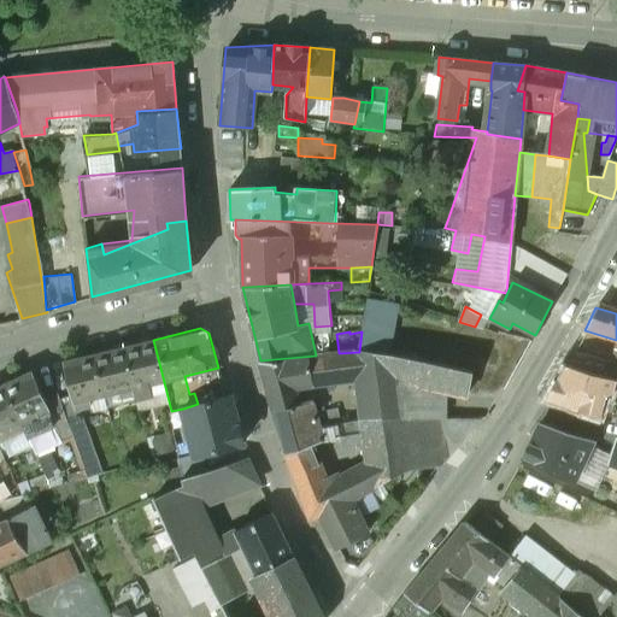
[(153,340),(123,347),(133,388),(136,399),(153,394),(152,391),(165,387),(153,340)]
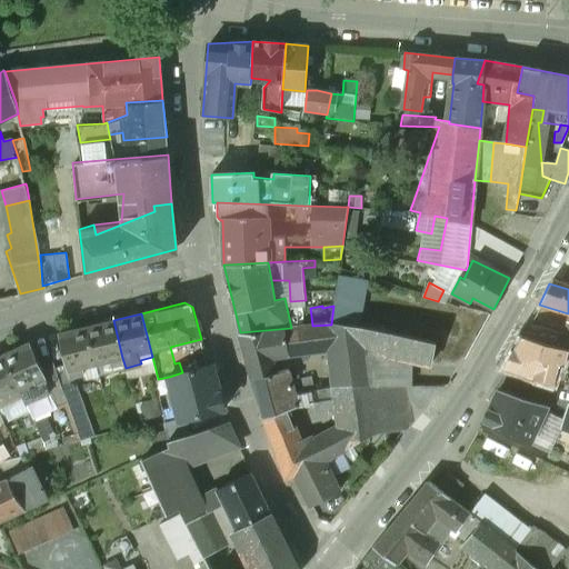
[(113,320),(87,327),(97,365),(122,358),(113,320)]
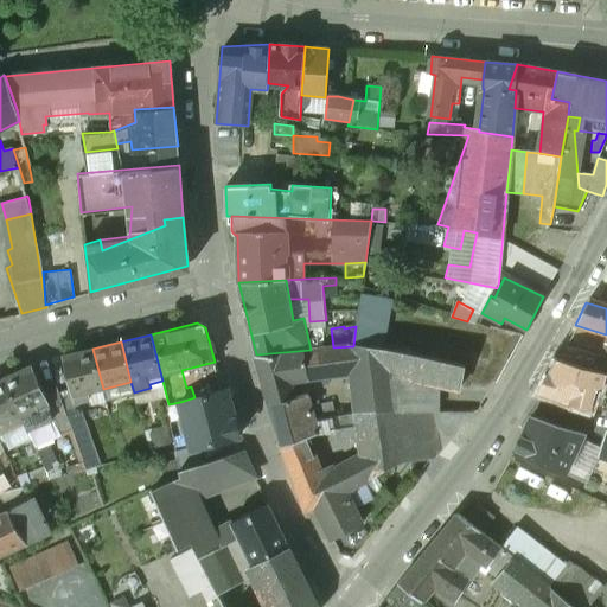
[(311,350),(256,355),(270,404),(295,398),(291,382),(353,372),(353,346),(333,347),(311,350)]
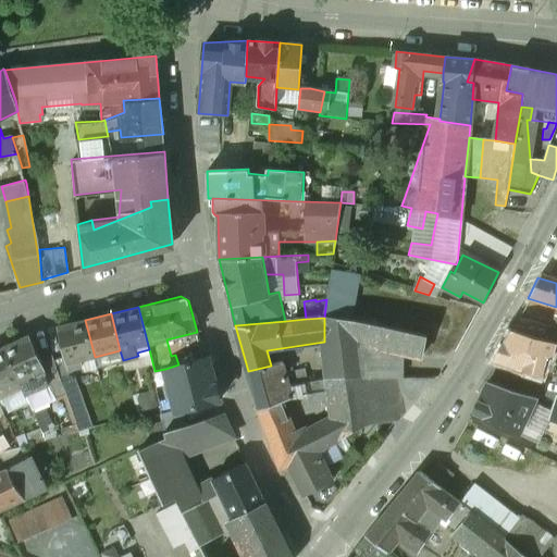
[(429,335),(355,320),(324,318),(324,342),(329,378),(362,376),(372,378),(390,378),(399,378),(404,351),(424,356),(429,335)]
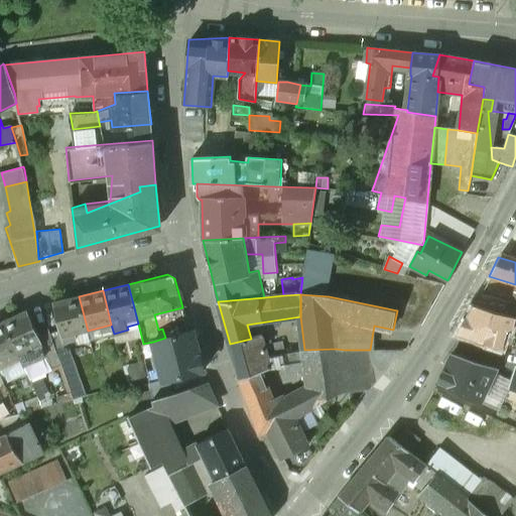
[(79,296),(54,303),(59,331),(62,343),(65,343),(77,339),(76,334),(88,331),(79,296)]
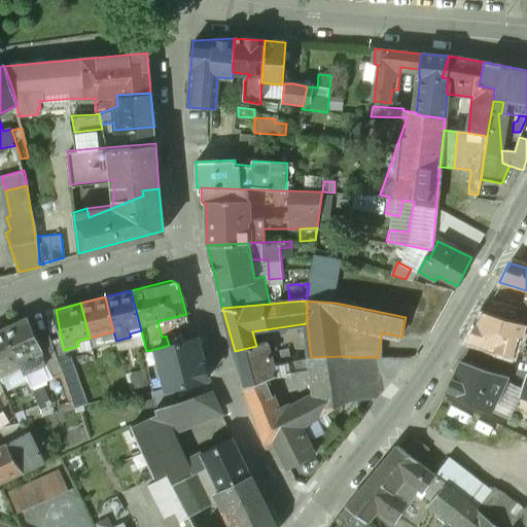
[(526,324),(484,313),(471,340),(497,347),(497,348),(512,352),(517,335),(524,332),(525,329),(526,324)]
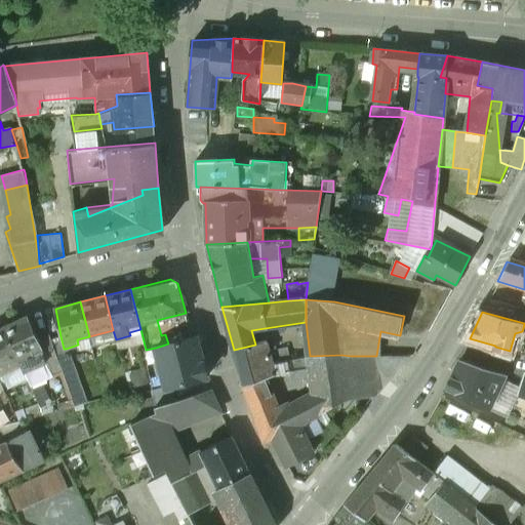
[(28,317),(3,327),(18,360),(24,372),(44,364),(46,363),(42,356),(44,355),(37,338),(28,317)]
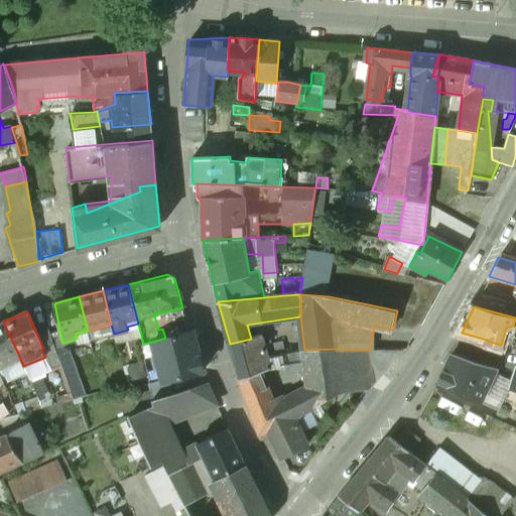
[(184,315),(168,319),(169,323),(161,325),(162,329),(165,338),(188,332),(184,315)]
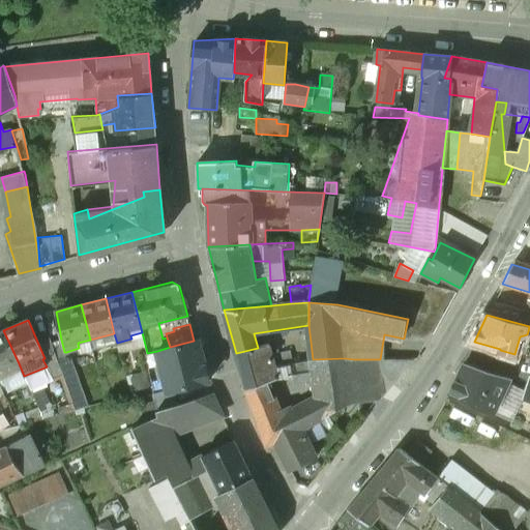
[(3,330),(0,331),(0,372),(19,363),(3,330)]
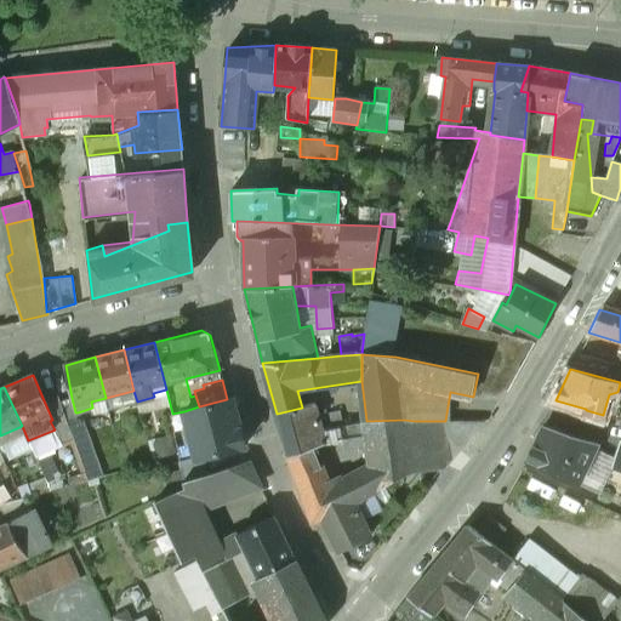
[(61,403),(57,394),(44,400),(52,420),(50,421),(55,429),(52,431),(58,444),(73,438),(61,403)]
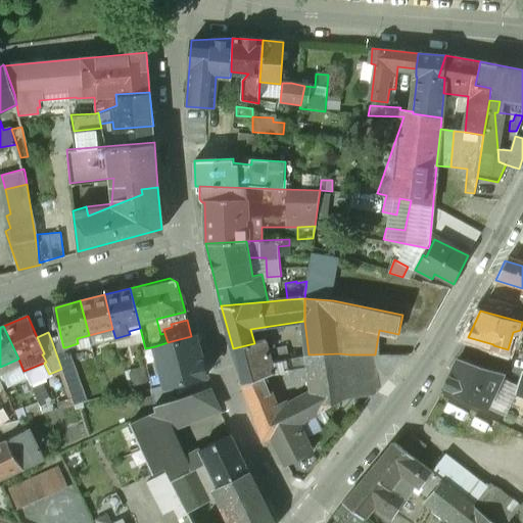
[(87,400),(65,347),(63,347),(60,335),(51,339),(61,369),(74,405),(87,400)]
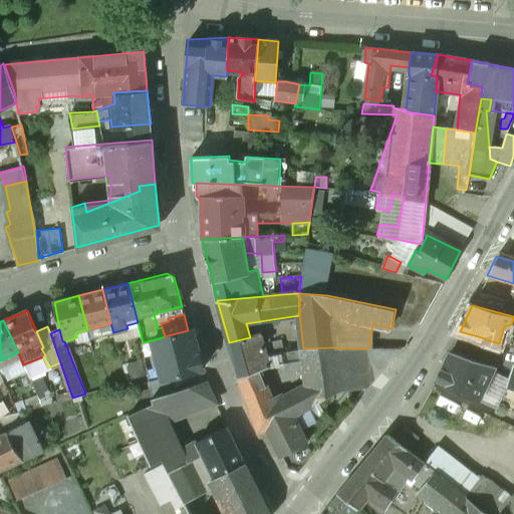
[(165,336),(153,340),(156,354),(152,355),(155,368),(160,367),(162,377),(163,379),(169,377),(201,368),(202,369),(203,368),(199,354),(198,352),(192,329),(188,330),(165,336)]
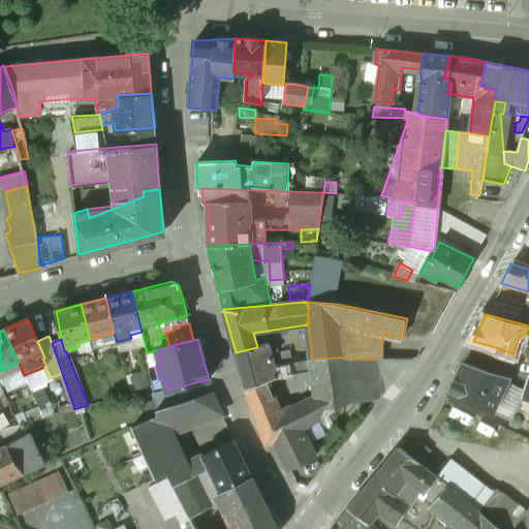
[(257,347),(236,352),(246,390),(269,381),(278,378),(297,373),(314,370),(312,359),(290,364),(275,367),(273,358),(270,344),(257,347)]
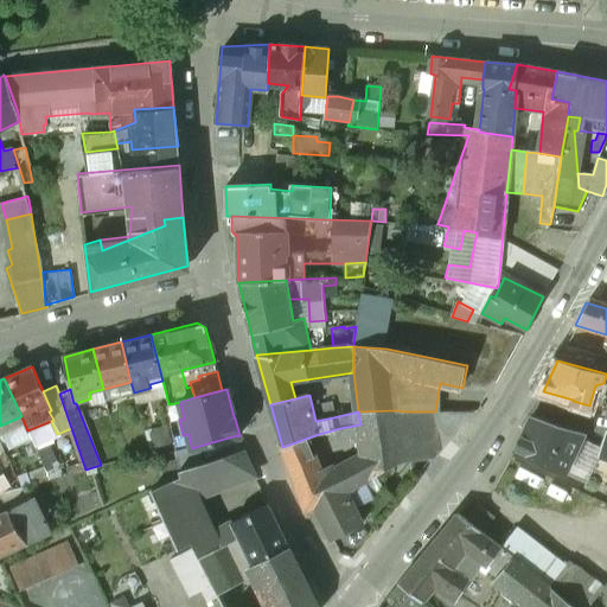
[(324,409),(313,410),(315,421),(333,417),(332,410),(325,411),(324,409)]
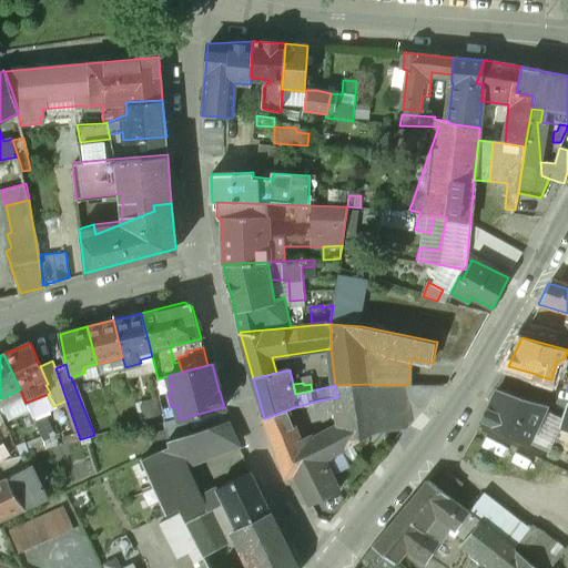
[(369,384),(335,385),(337,397),(342,424),(354,444),(377,433),(376,425),(373,402),(382,402),(379,385),(369,384)]
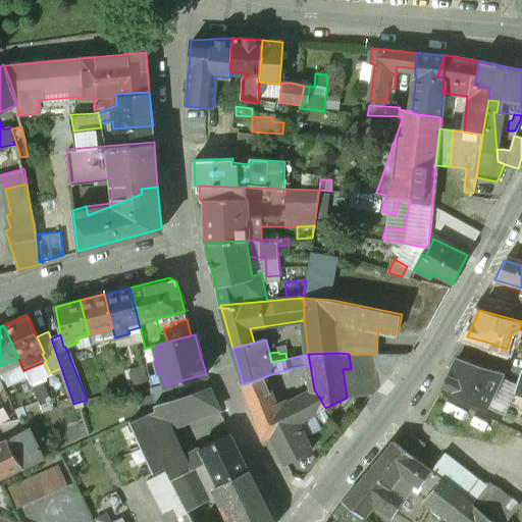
[(365,354),(349,354),(351,369),(343,369),(346,390),(375,392),(404,354),(374,354),(365,354)]
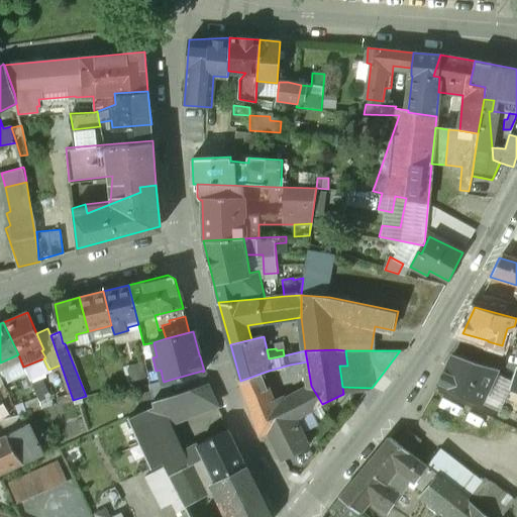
[(496,370),(452,355),(437,384),(481,403),(496,370)]
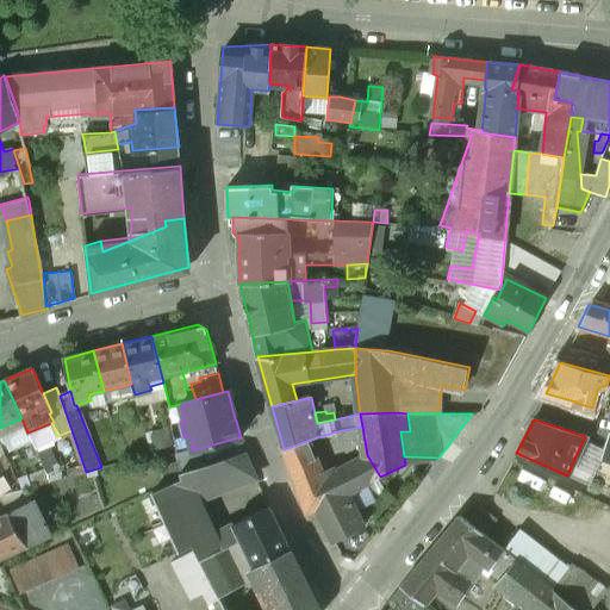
[(155,448),(172,443),(168,429),(151,434),(155,448)]
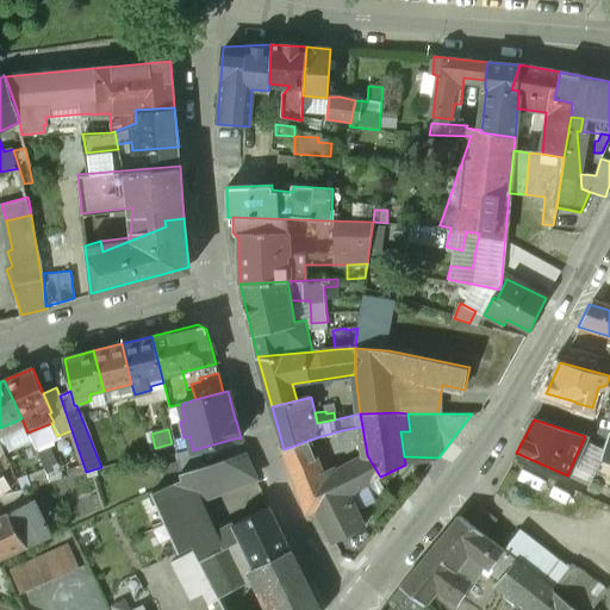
[(609,433),(608,433),(599,461),(609,464),(609,433)]
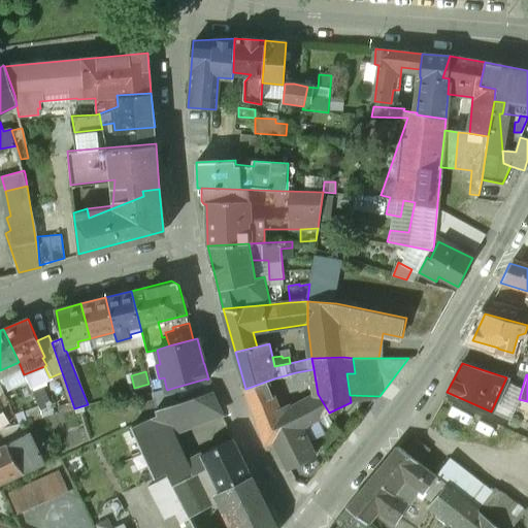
[(268,381),(245,389),(251,405),(266,446),(276,440),(291,469),(316,456),(300,428),(329,413),(318,394),(277,415),(268,381)]
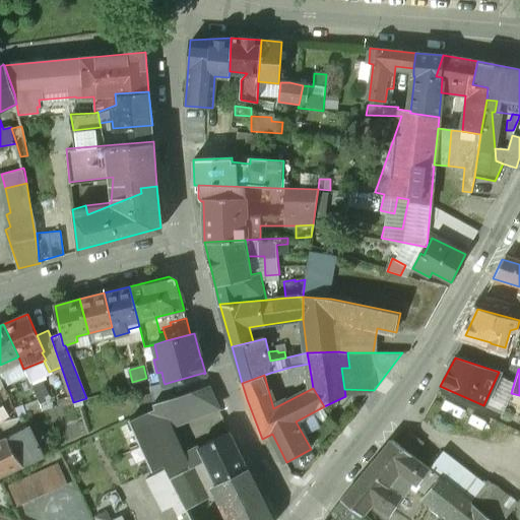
[(164,382),(149,386),(151,393),(139,396),(143,413),(156,408),(154,404),(154,402),(175,396),(171,382),(165,384),(164,382)]
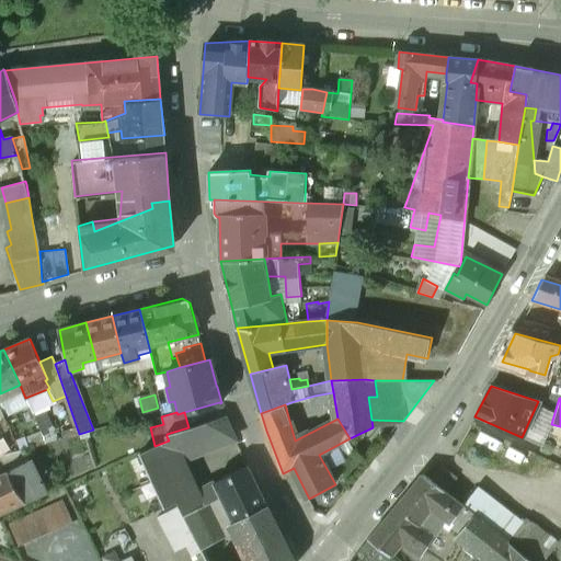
[(230,536),(205,487),(198,491),(194,482),(186,479),(178,461),(233,438),(224,416),(167,436),(169,441),(155,446),(141,453),(167,504),(178,499),(202,548),(230,536)]
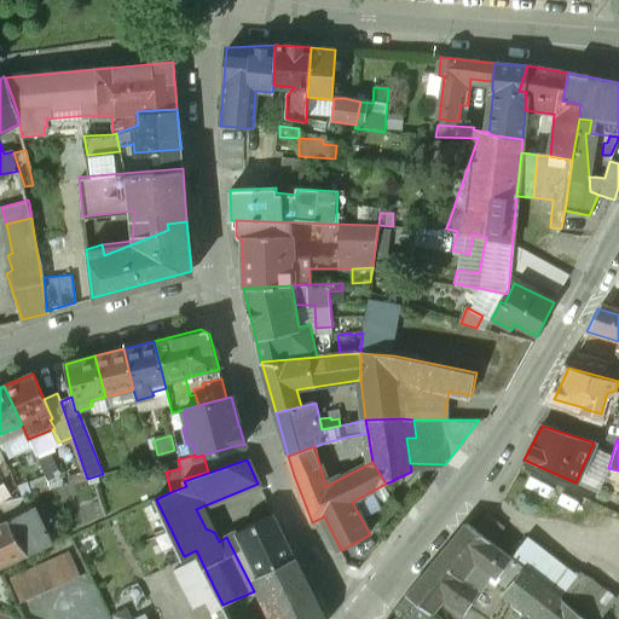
[(35,507),(7,520),(28,554),(52,543),(35,507)]
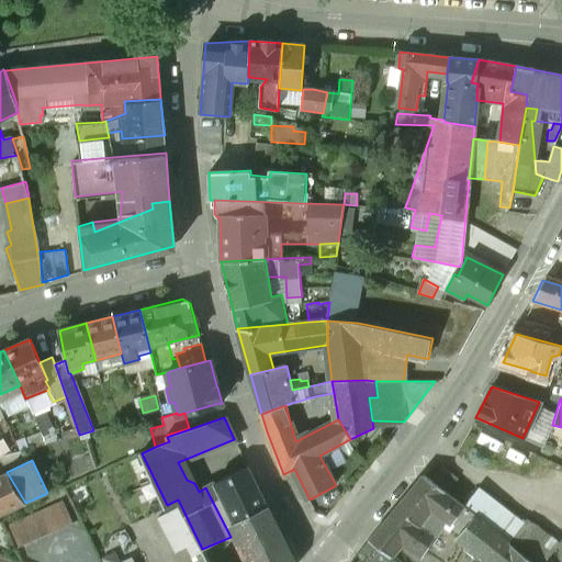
[(0,515),(25,503),(7,472),(1,463),(0,463),(0,515)]
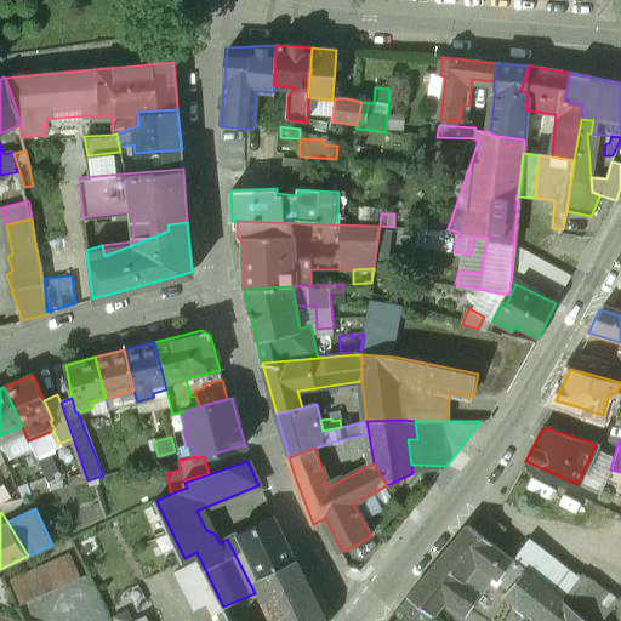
[(273,516),(239,533),(261,577),(295,559),(273,516)]
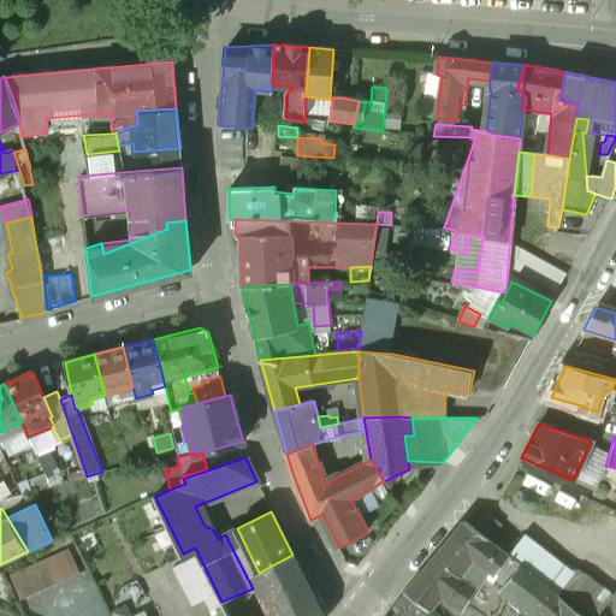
[(465,521),(407,592),(428,609),(443,593),(466,609),(490,570),(497,574),(510,556),(486,538),(490,534),(485,531),(481,534),(465,521)]
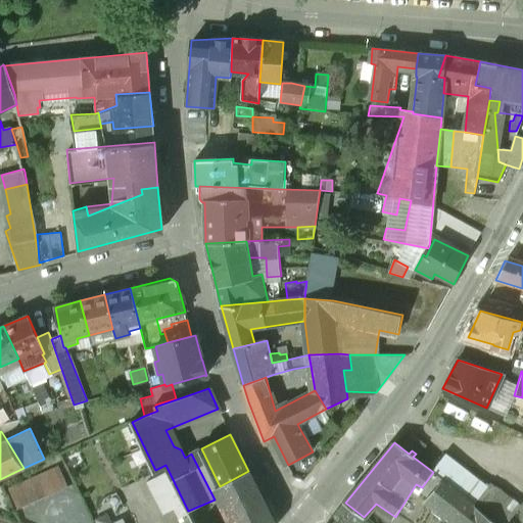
[(60,464),(9,487),(19,509),(70,484),(60,464)]
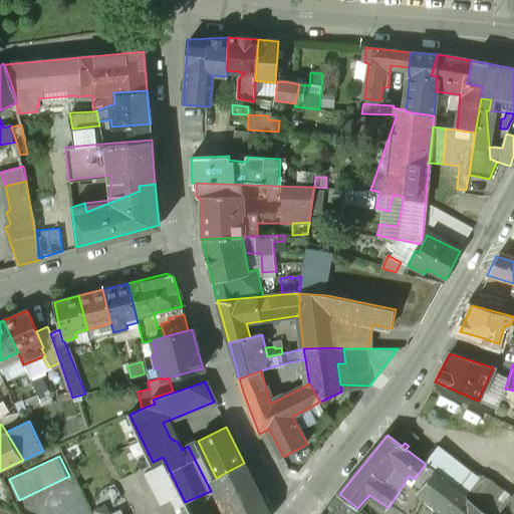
[(244,463),(216,478),(233,513),(267,513),(268,512),(267,512),(244,463)]
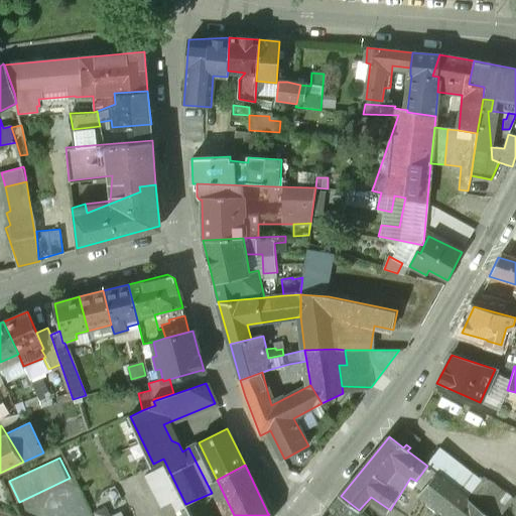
[(165,466),(145,476),(161,508),(172,502),(181,498),(165,466)]
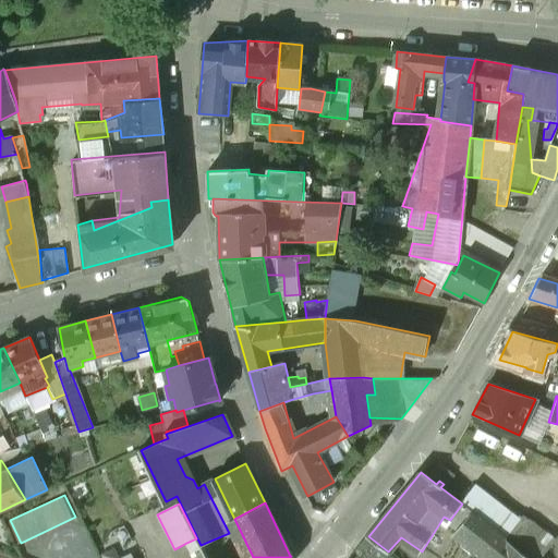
[(536,557),(474,511),(457,531),(489,557),(536,557)]
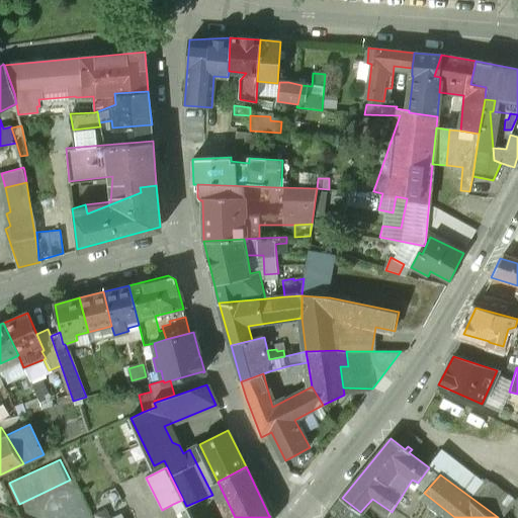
[(342,498),(326,517),(356,517),(361,512),(360,512),(342,498)]
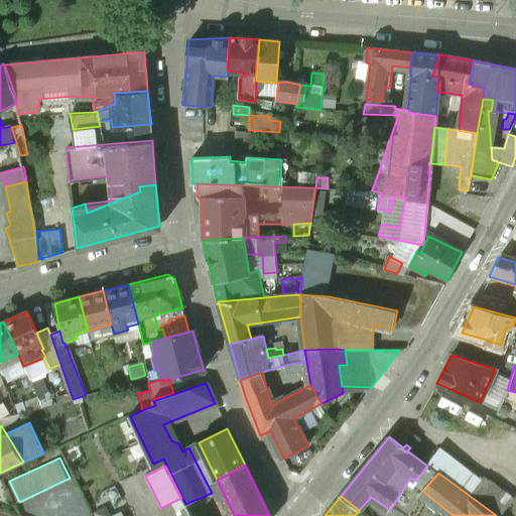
[(181,498),(172,502),(177,512),(186,507),(181,498)]
